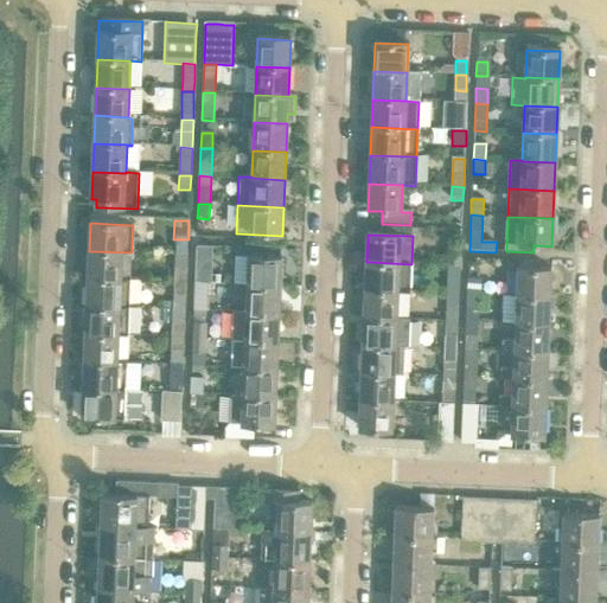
[(176,254),(187,255),(189,239),(176,239),(176,254)]
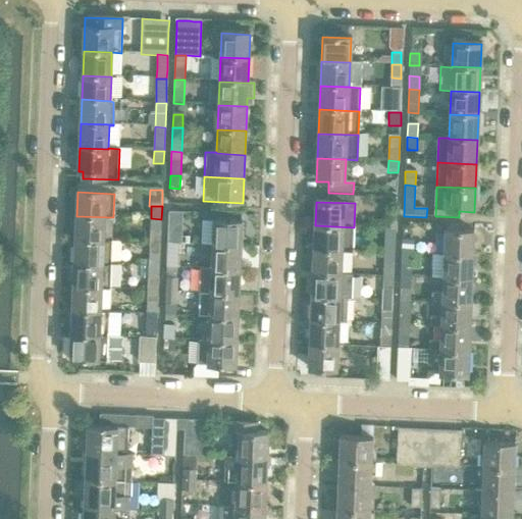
[(384,228),(397,229),(397,215),(384,214),(384,221),(372,220),(372,227),(384,228)]
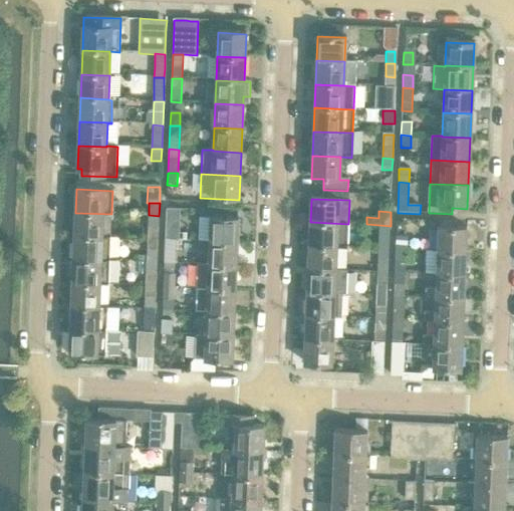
[(75,213),(75,236),(110,238),(111,214),(75,213)]
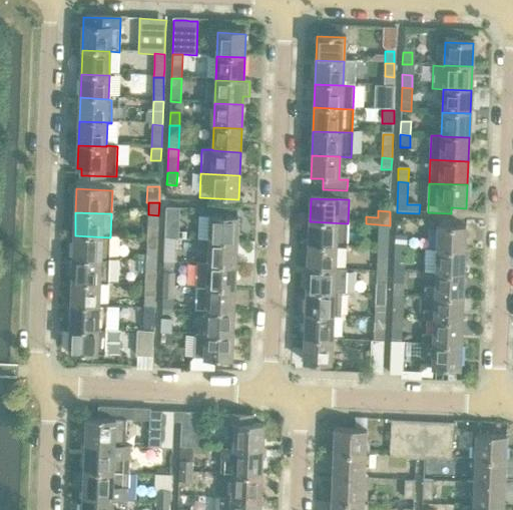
[(157,238),(158,215),(148,214),(147,238),(157,238)]
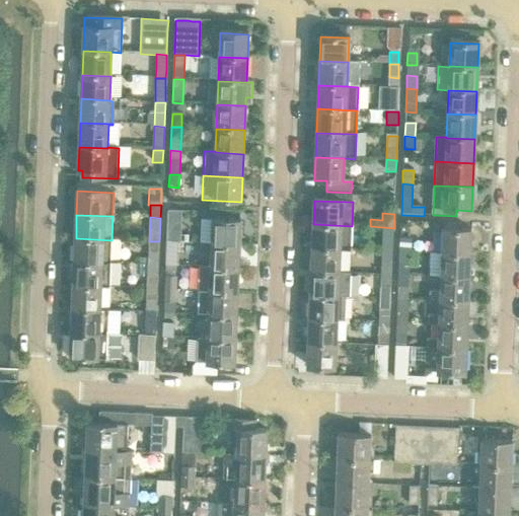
[(212,220),(211,244),(239,245),(240,221),(212,220)]
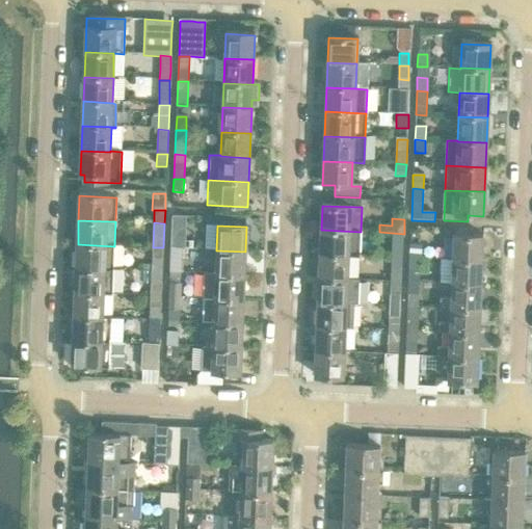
[(321,230),(320,255),(349,256),(360,256),(361,232),(321,230)]
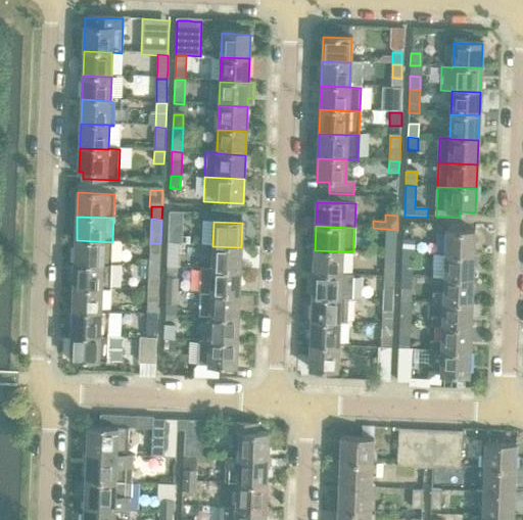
[(396,253),(397,230),(385,229),(384,253),(396,253)]
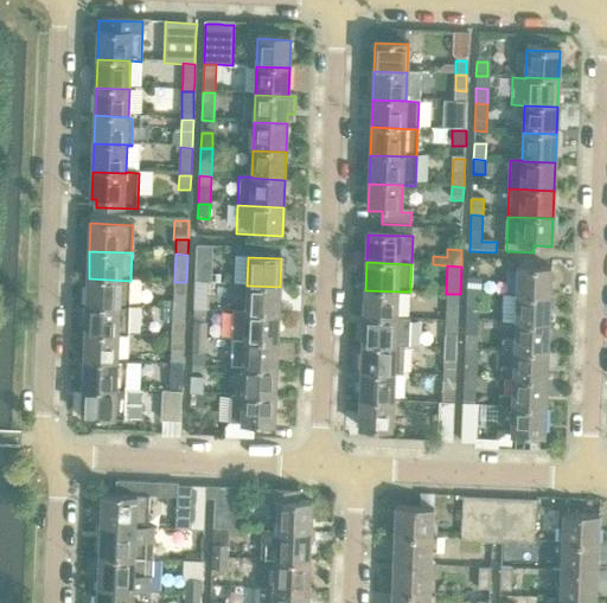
[(195,283),(206,283),(208,269),(196,268),(195,283)]
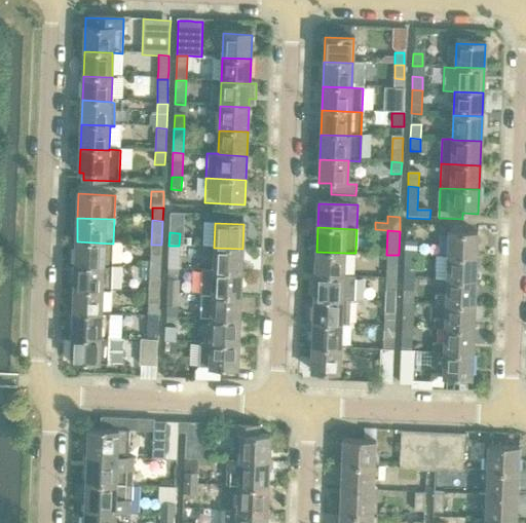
[(449,233),(448,257),(476,258),(477,234),(449,233)]
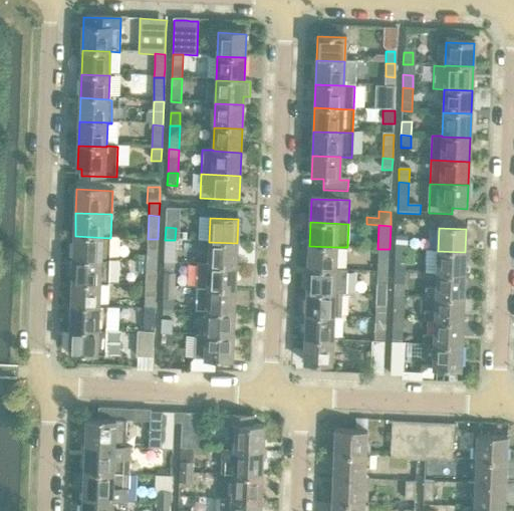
[(75,236),(74,260),(109,261),(110,238),(75,236)]
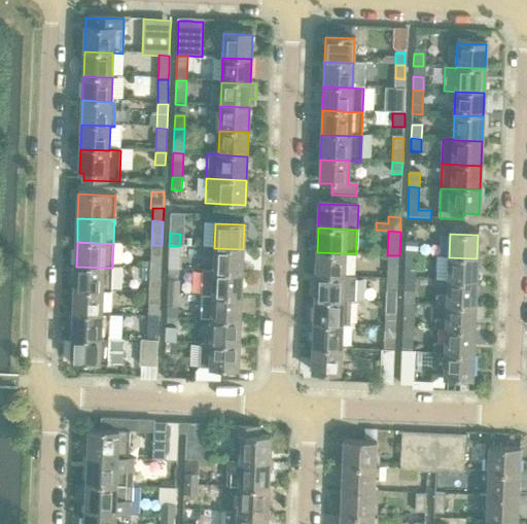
[(161,270),(162,245),(151,245),(150,270),(161,270)]
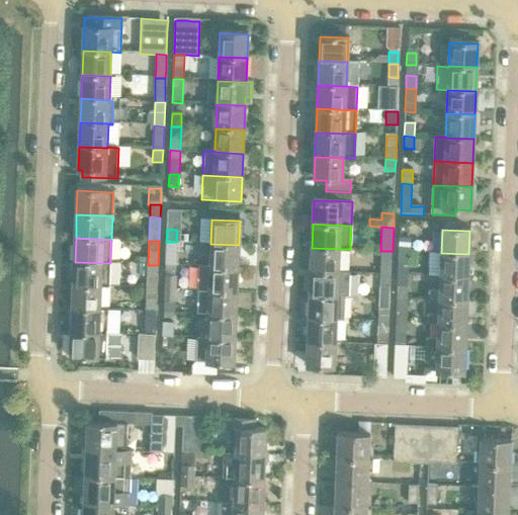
[(398,251),(408,252),(409,241),(399,241),(398,251)]
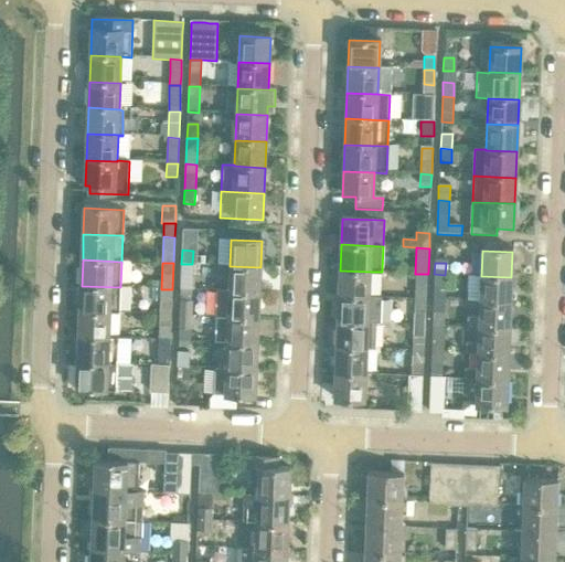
[(181,264),(180,289),(194,290),(194,283),(192,283),(192,264),(181,264)]
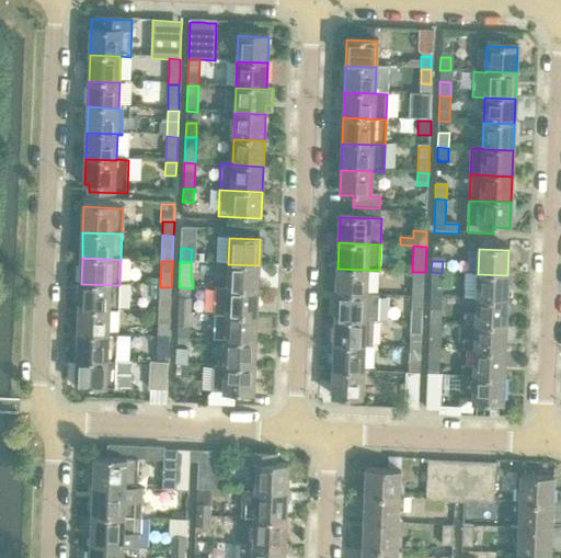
[(228,264),(227,289),(258,291),(259,265),(228,264)]
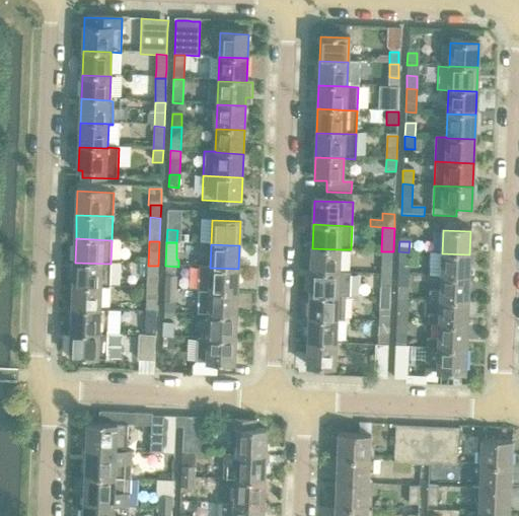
[(340,273),(341,249),(312,248),(311,272),(340,273)]
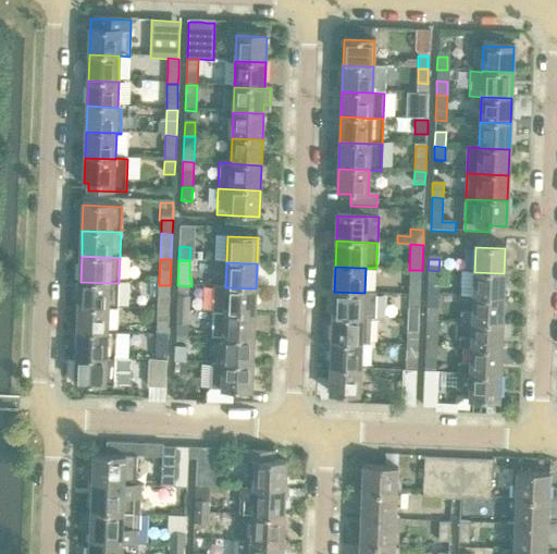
[(421,296),(422,270),(409,270),(408,295),(421,296)]
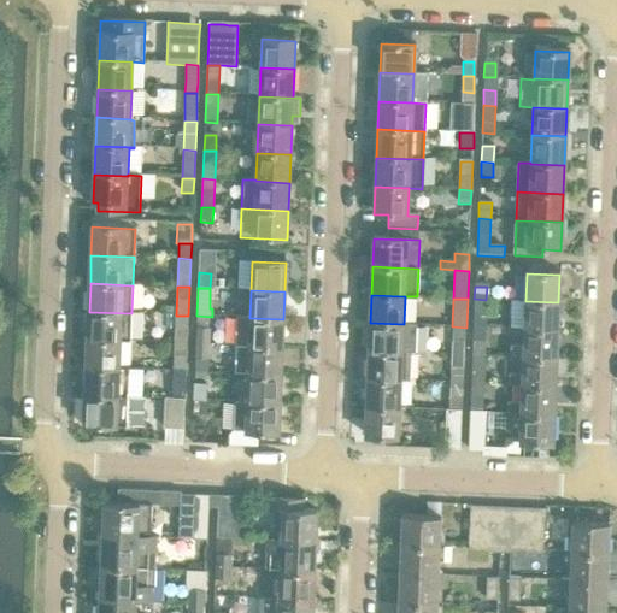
[(485,328),(486,300),(474,299),(474,328),(485,328)]
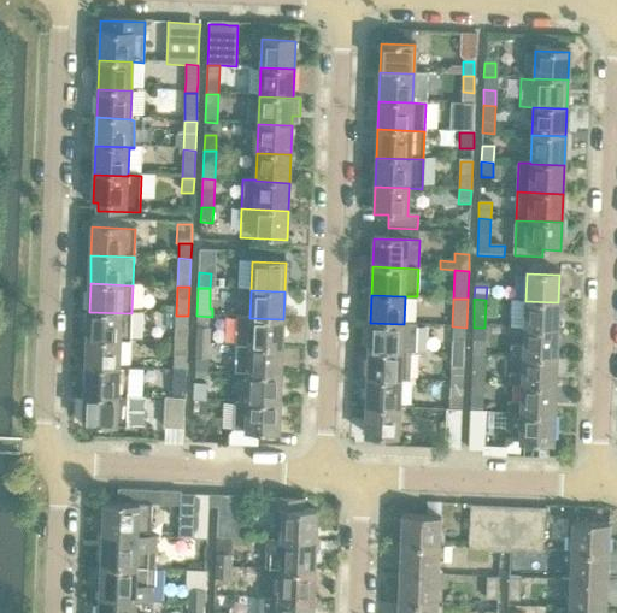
[(510,301),(509,329),(524,330),(557,331),(558,302),(526,301),(510,301)]
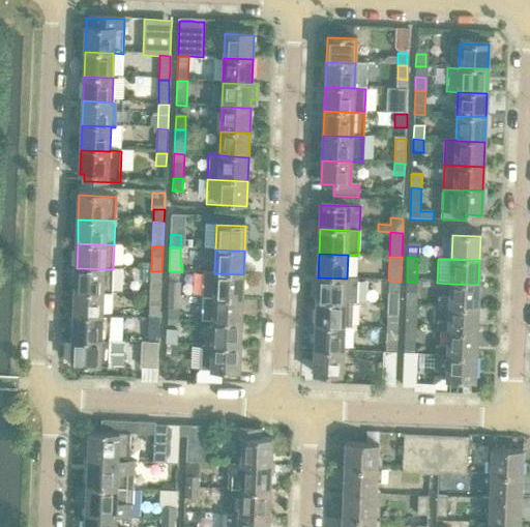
[(77,268),(76,292),(105,293),(112,294),(113,269),(77,268)]
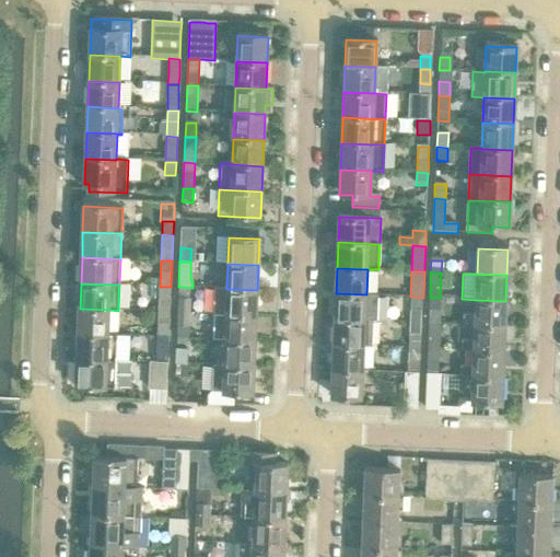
[(170,312),(171,287),(160,287),(159,312),(170,312)]
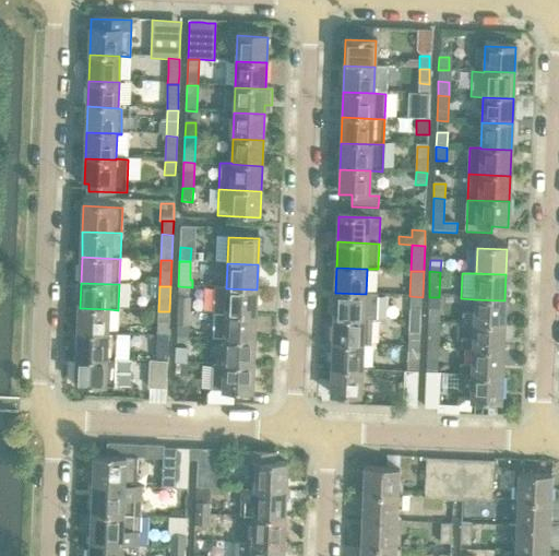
[(213,314),(256,316),(257,290),(226,288),(214,288),(213,314)]
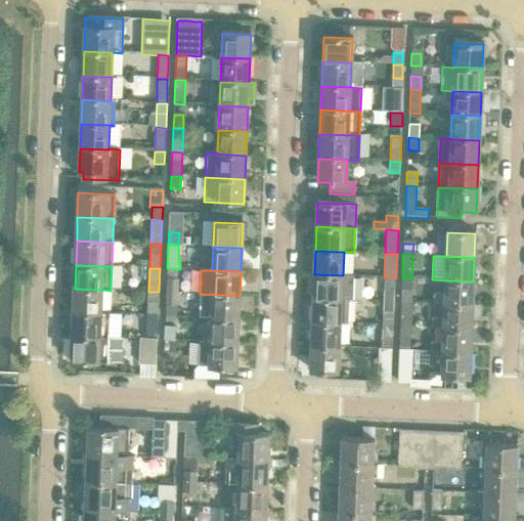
[(354,276),(343,275),(314,274),(313,299),(353,300),(354,276)]
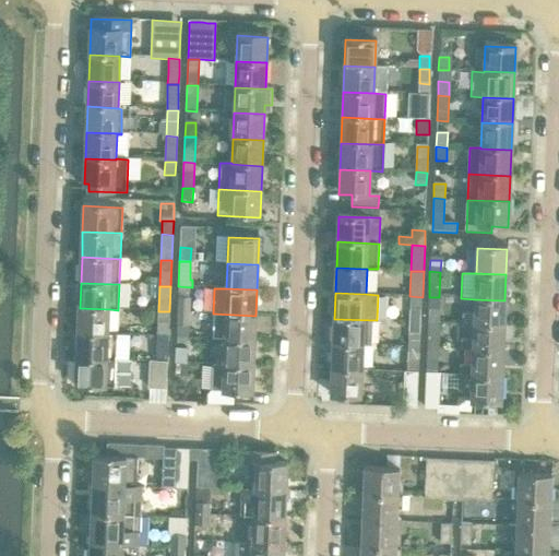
[(420,322),(423,297),(409,296),(408,322),(420,322)]
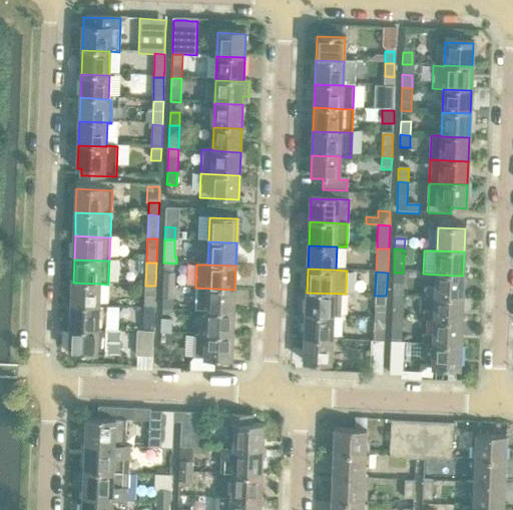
[(162,287),(174,287),(174,274),(163,273),(162,287)]
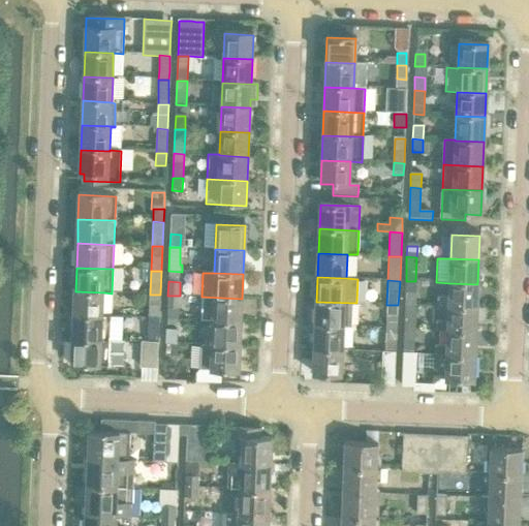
[(414,306),(415,281),(406,281),(405,305),(414,306)]
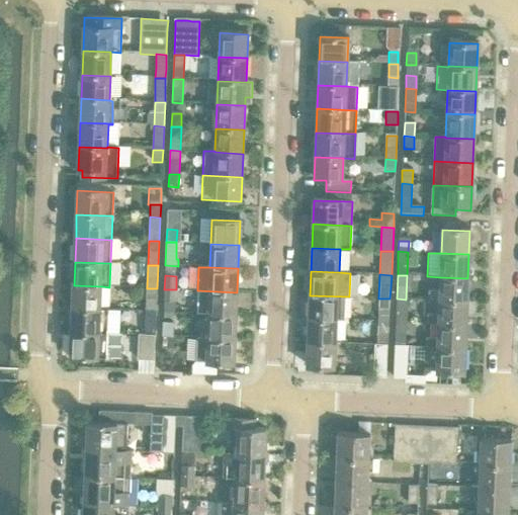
[(429,291),(428,299),(439,301),(467,302),(467,278),(440,277),(440,291),(429,291)]
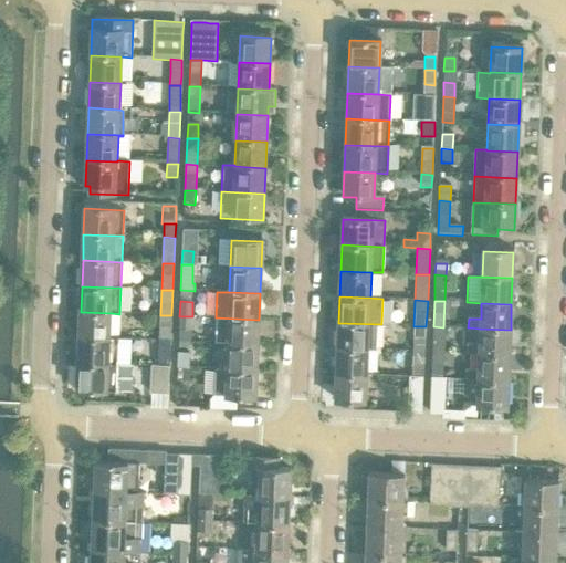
[(81,312),(80,339),(111,340),(111,339),(112,313),(81,312)]
